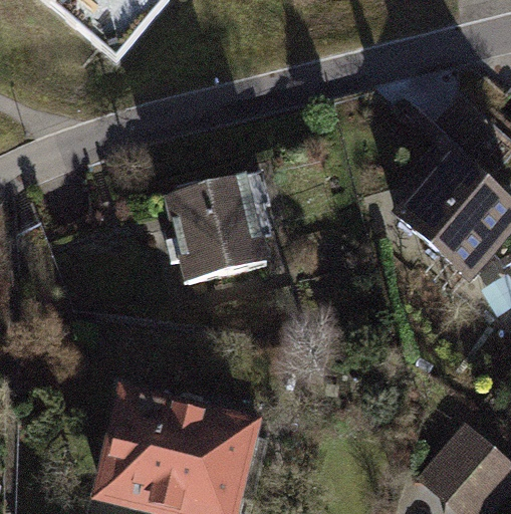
[(54,0),(118,54),(165,0),(54,0)]
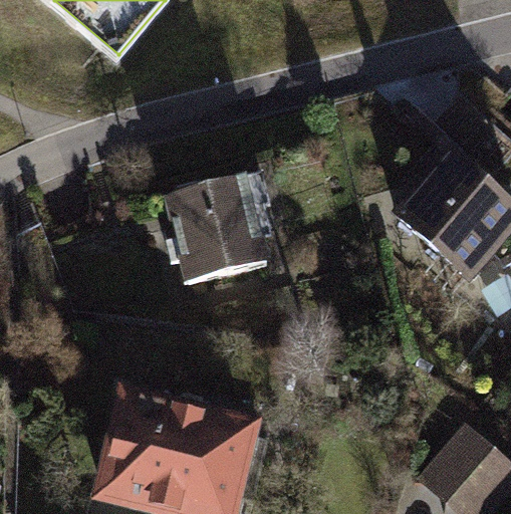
[(510,154),(510,140),(459,93),(437,118),(496,171),(510,154)]
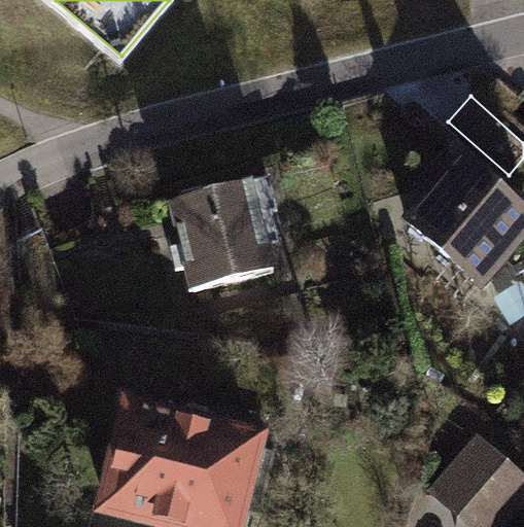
[(523,200),(462,147),(402,217),(482,287),(523,240),(523,200)]
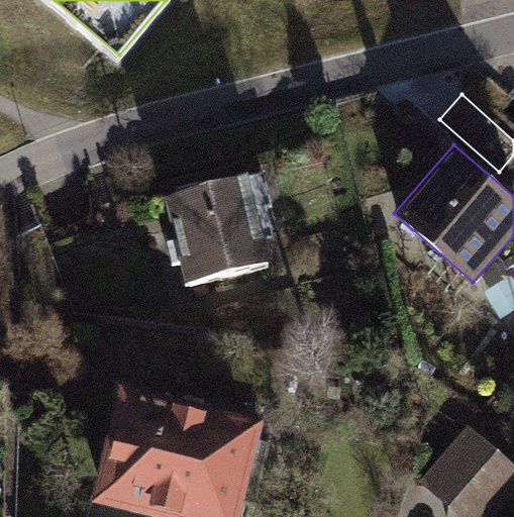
[(264,170),(163,195),(185,281),(273,259),(267,236),(274,234),(266,204),(272,203),(264,170)]
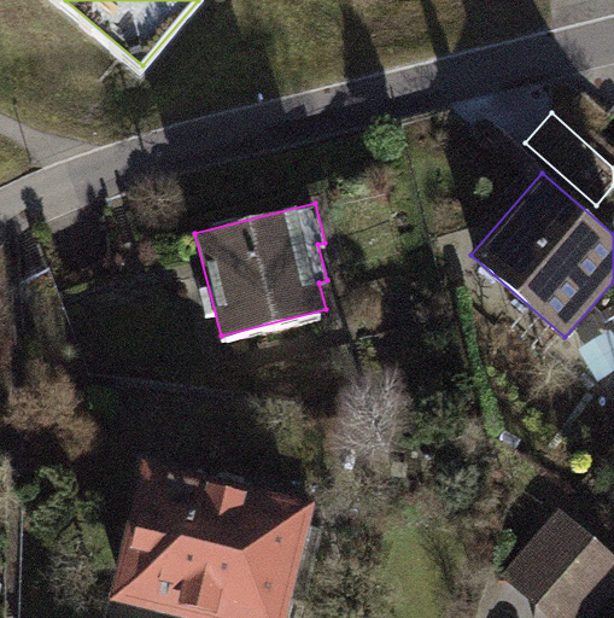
[(613,312),(601,320),(613,340),(613,312)]
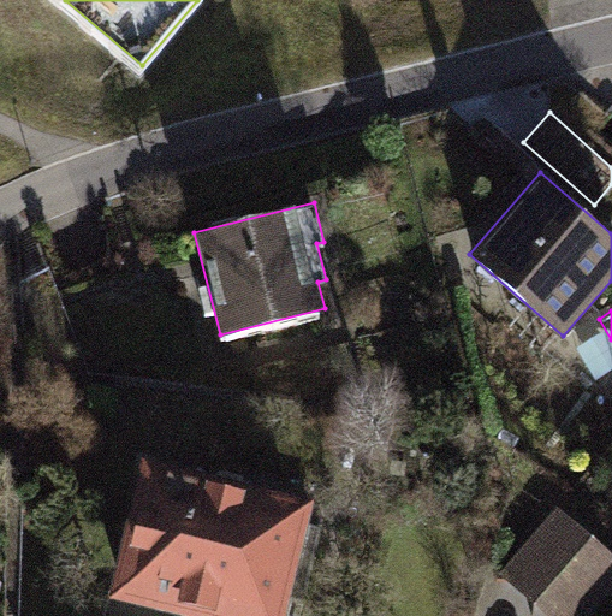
[(143,455),(107,598),(180,615),(285,615),(315,498),(143,455)]
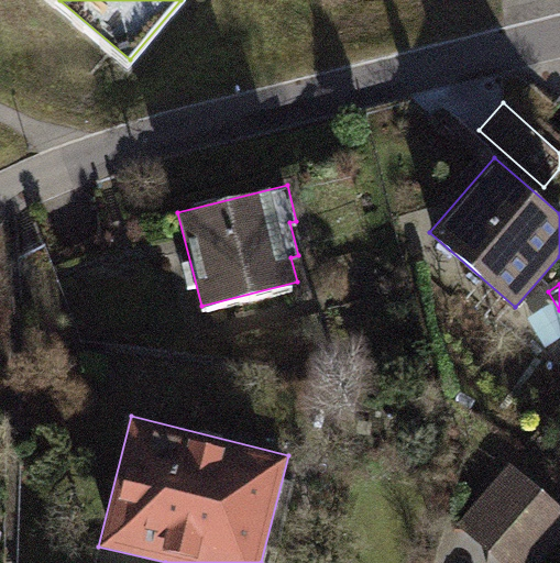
[(559,507),(507,463),(454,525),(498,562),(538,562),(559,538),(559,507)]
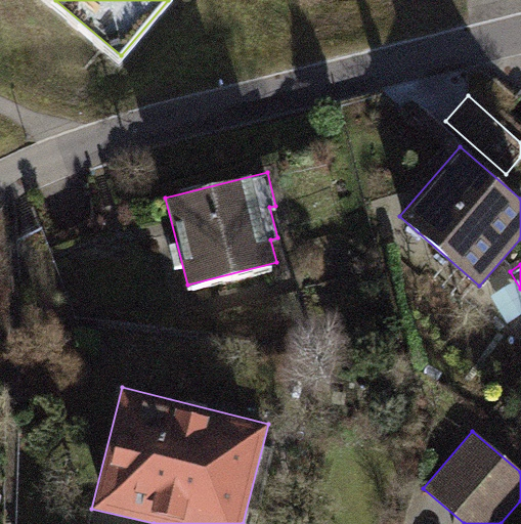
All buildings are outlined.
